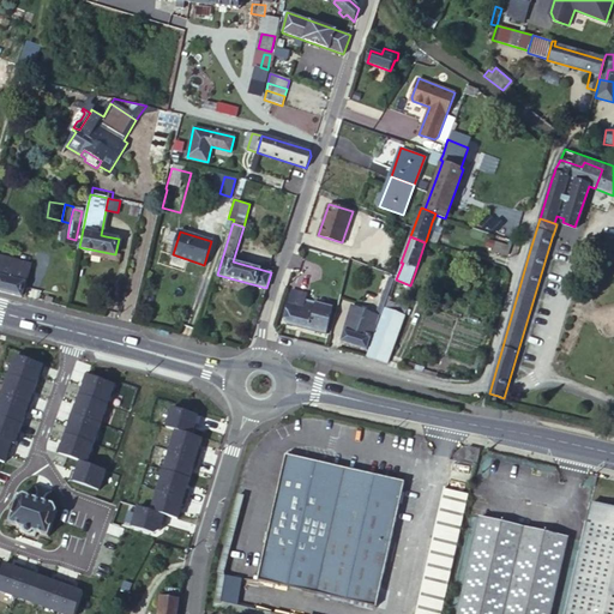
[(0,290),(23,298),(30,266),(0,258),(0,290)]
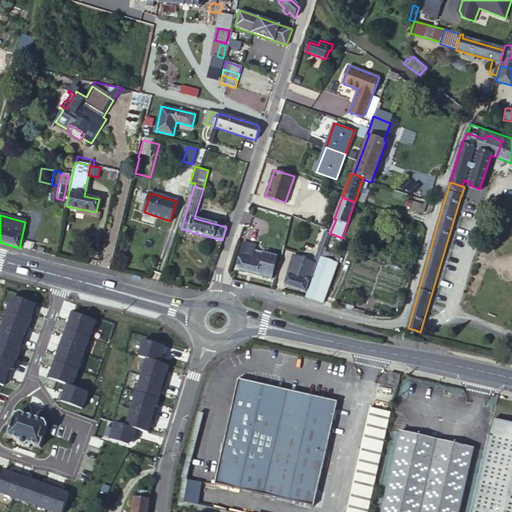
[(328,232),(324,230),(314,261),(318,262),(328,232)]
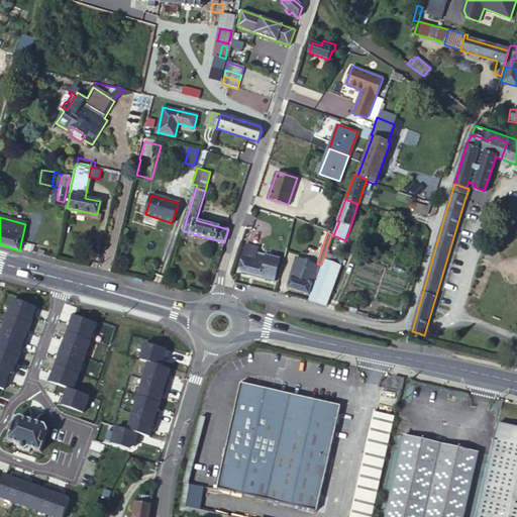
[(254,247),(245,245),(240,268),(243,273),(276,281),(281,259),(253,250),(254,247)]
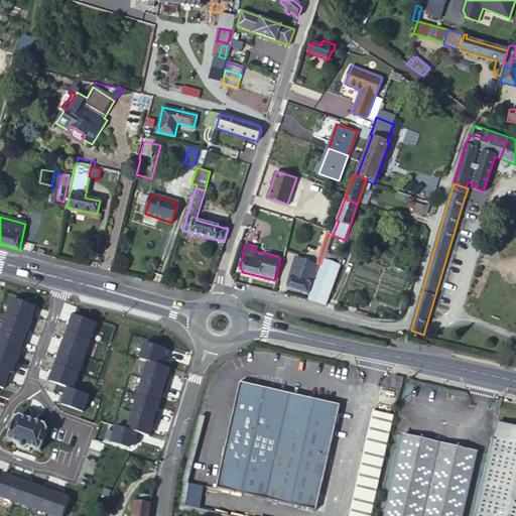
[(327,253),(308,298),(308,299),(326,304),(342,259),(327,253)]
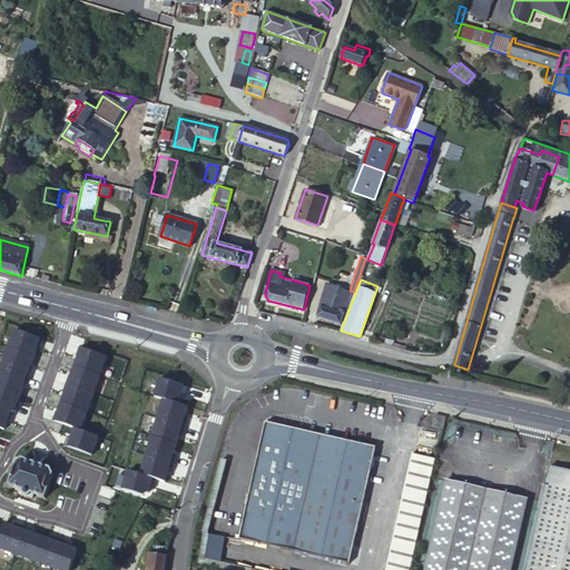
[(338,291),(350,294),(351,293),(326,284),(320,306),(332,310),(338,291)]
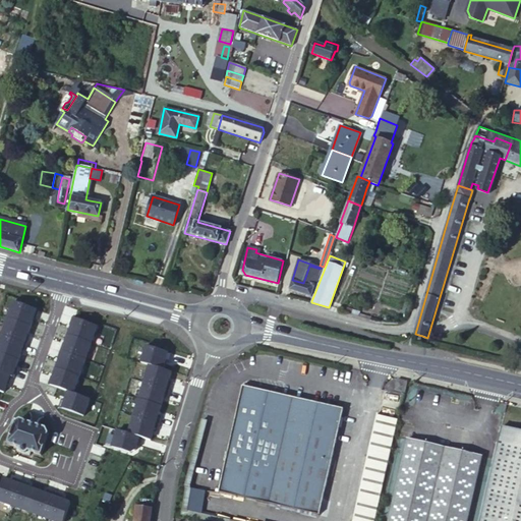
[(320,269),(309,266),(303,283),(292,280),(289,290),(311,296),(320,275),(319,274),(320,269)]
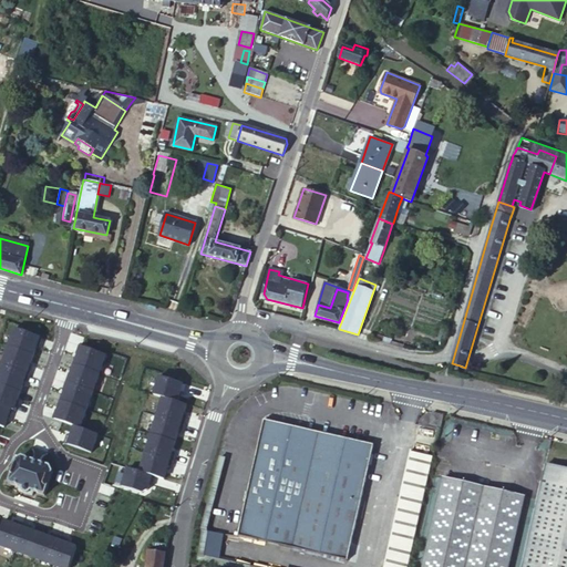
[(42,338),(16,329),(9,347),(33,356),(38,346),(40,347),(42,338)]
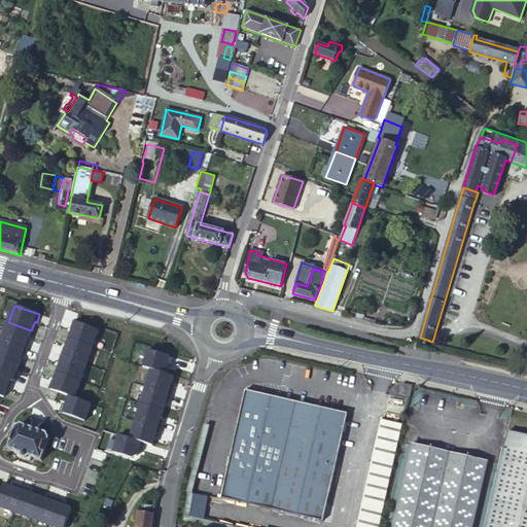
[(73,330),(70,339),(93,347),(99,330),(73,321),(71,329),(73,330)]
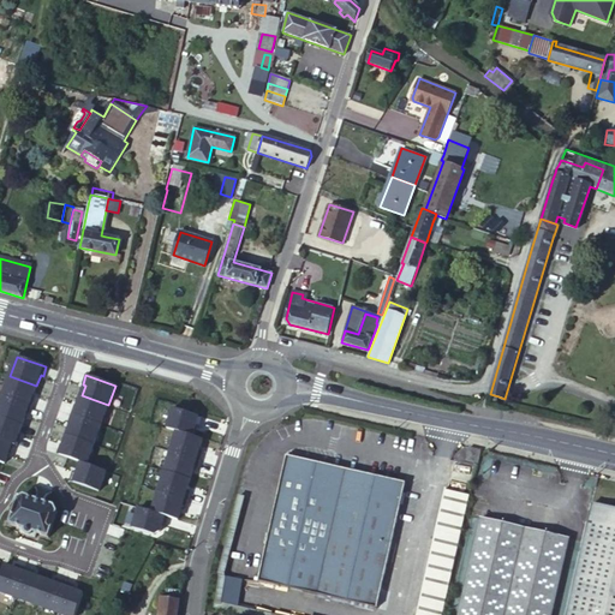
[(10,376),(3,395),(33,406),(36,396),(33,396),(36,386),(10,376)]
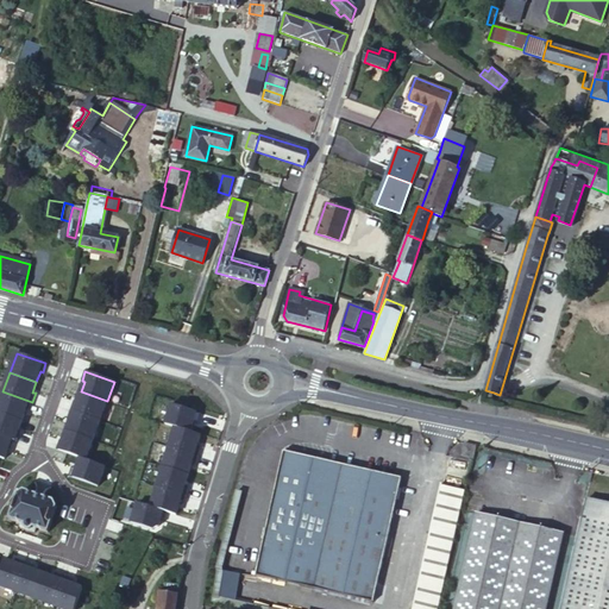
[(32,402),(2,391),(0,399),(0,413),(23,421),(26,410),(29,412),(32,402)]
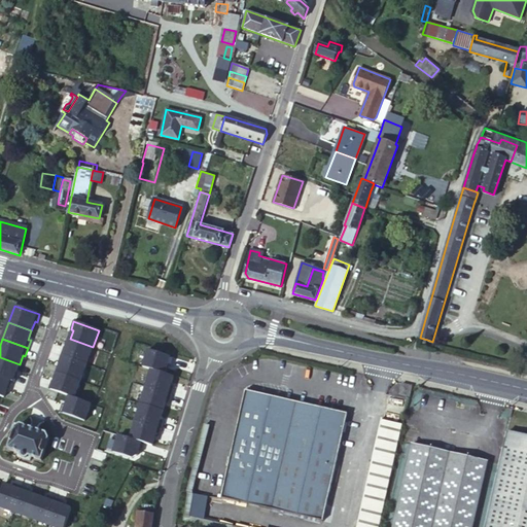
[(62,355),(86,364),(93,347),(70,339),(66,348),(64,347),(62,355)]
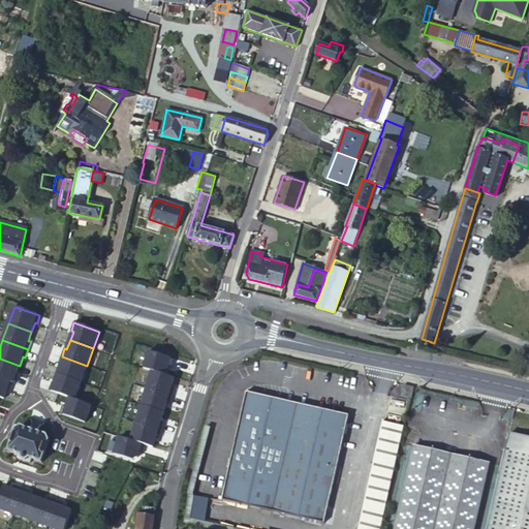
[(145,369),(153,371),(166,375),(168,366),(173,368),(175,360),(150,351),(145,369)]
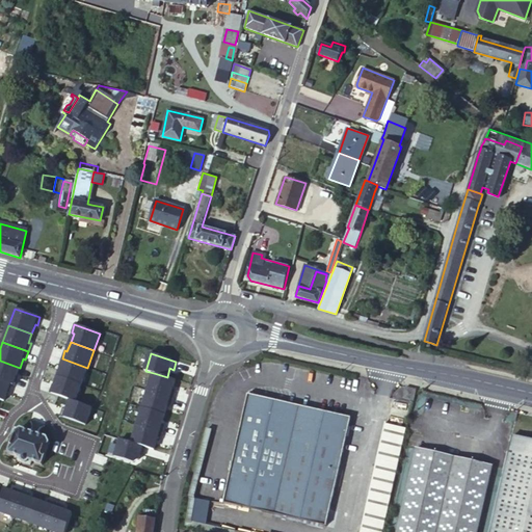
[(58,376),(81,384),(87,368),(62,358),(59,367),(61,367),(58,376)]
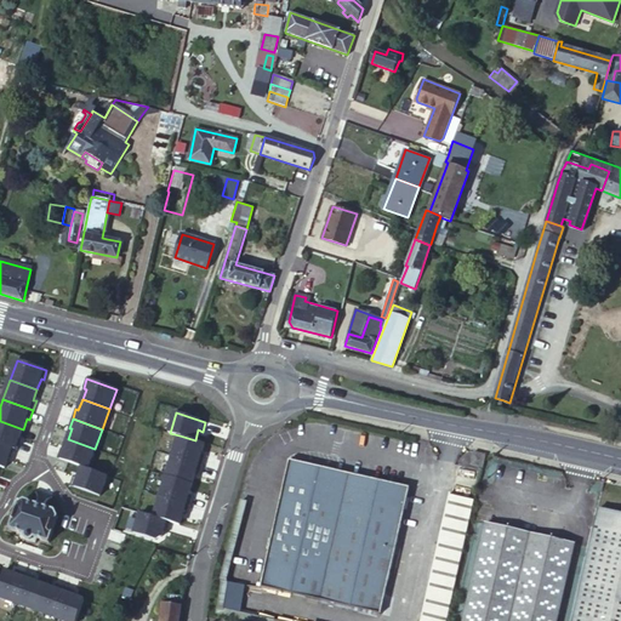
[(0,421),(0,443),(15,449),(18,450),(22,440),(20,439),(23,429),(0,421)]
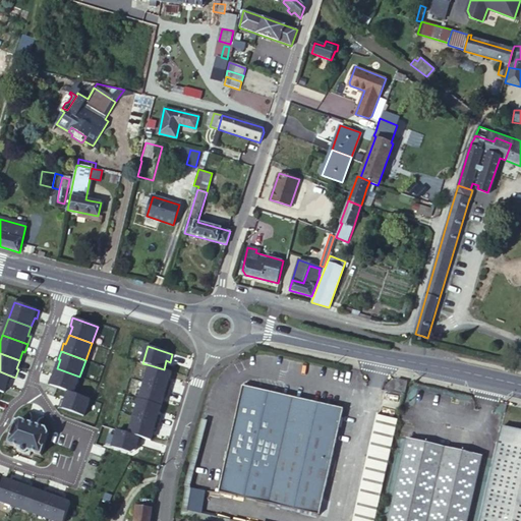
[(151,365),(146,383),(171,390),(173,383),(169,381),(172,372),(164,369),(151,365)]
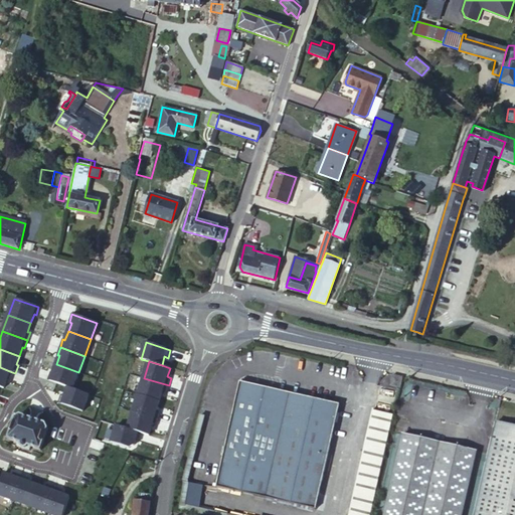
[(68,387),(72,388),(78,372),(56,364),(53,373),(51,372),(48,380),(68,387)]
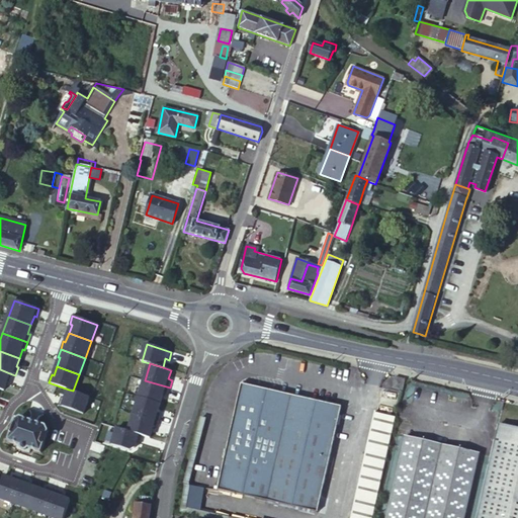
[(0,369),(0,389),(4,391),(7,381),(9,382),(12,374),(0,369)]
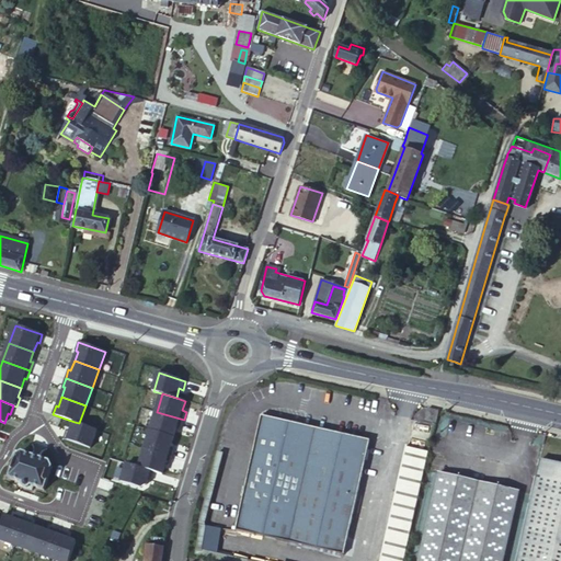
[(439,411),(428,409),(426,420),(436,422),(438,414),(439,411)]
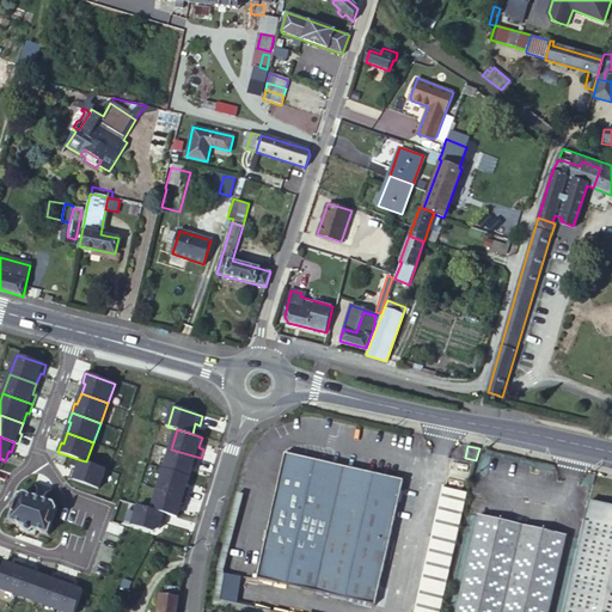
[(171,450),(164,470),(190,477),(193,466),(197,469),(201,458),(171,450)]
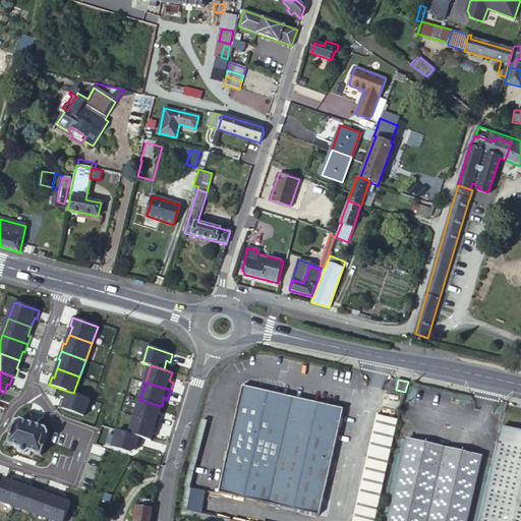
[(344,409),(243,386),(219,491),(320,515),(344,409)]
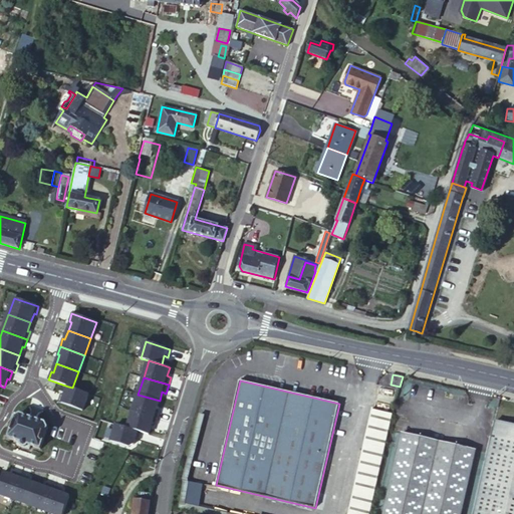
[(83,411),(89,394),(72,388),(68,387),(65,395),(61,394),(58,402),(83,411)]
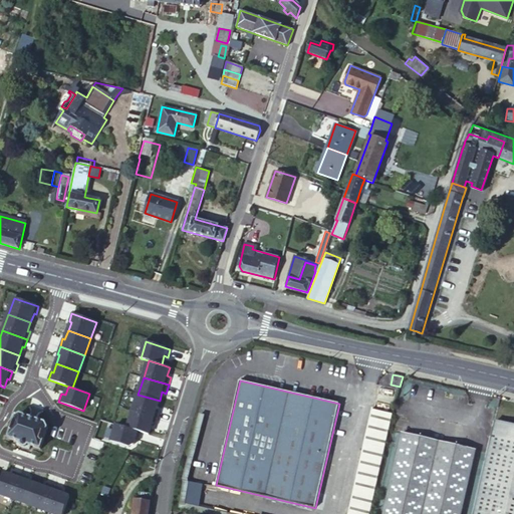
[(138,395),(133,411),(158,419),(161,411),(157,410),(160,401),(138,395)]
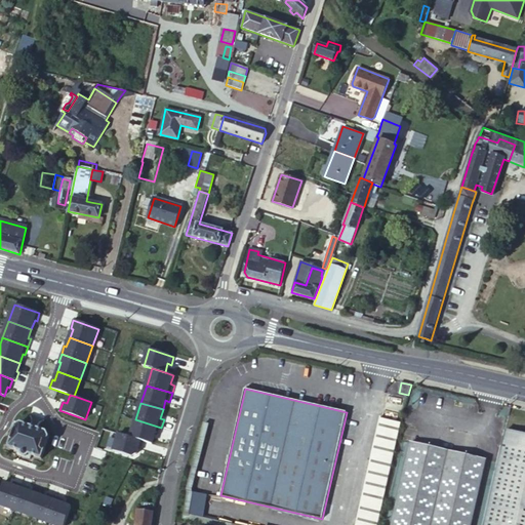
[(135,419),(130,437),(146,442),(154,444),(157,435),(159,436),(161,428),(135,419)]
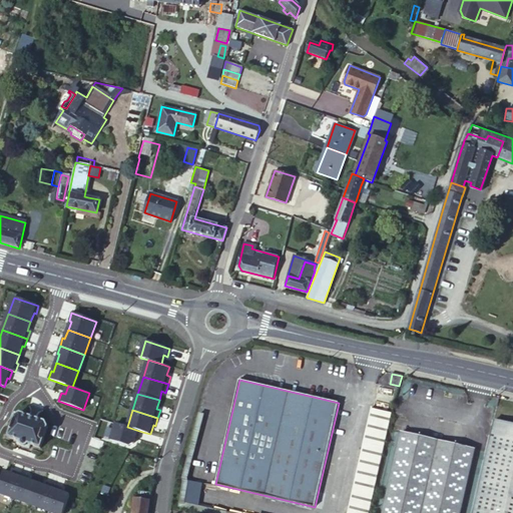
[(15,417),(8,436),(19,440),(17,444),(21,445),(21,446),(25,447),(26,446),(29,447),(30,444),(40,447),(47,428),(44,422),(21,414),(15,417)]
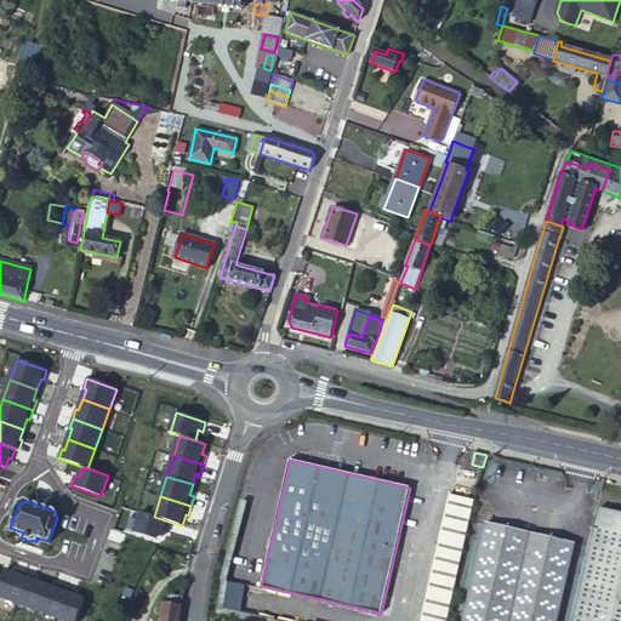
[(620,620),(620,516),(598,511),(573,620),(620,620)]
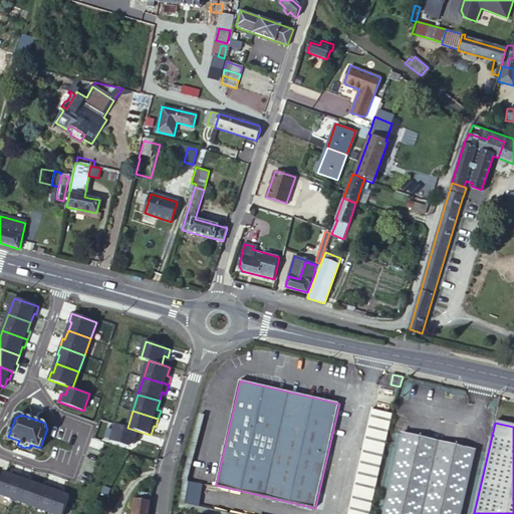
[(132,447),(136,445),(138,440),(141,441),(143,433),(127,428),(118,425),(113,442),(132,447)]
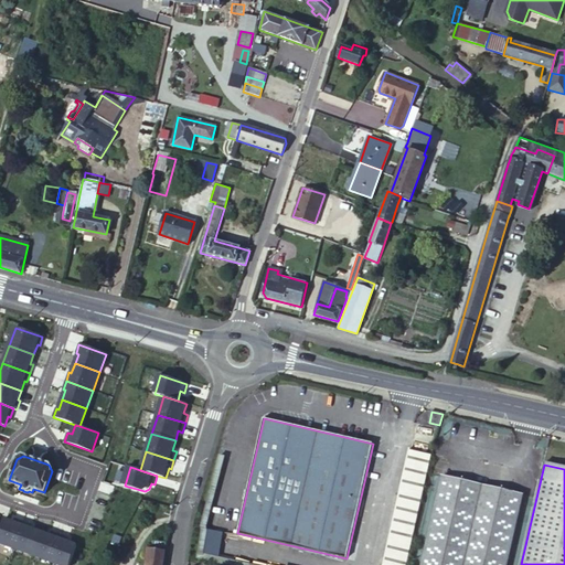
[(507,564),(523,494),(443,476),(423,564),(507,564)]
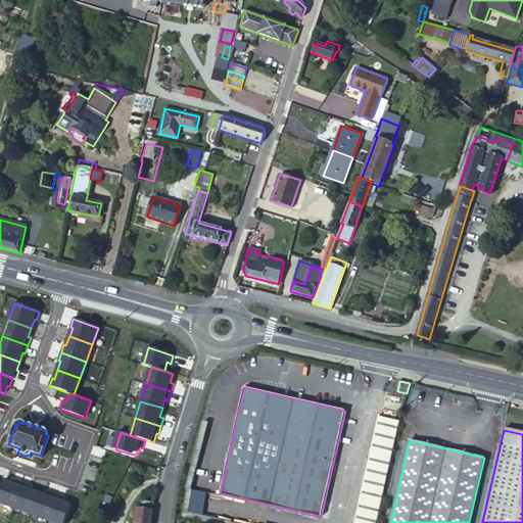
[(0,490),(0,503),(13,508),(22,482),(14,479),(12,483),(4,480),(0,490)]
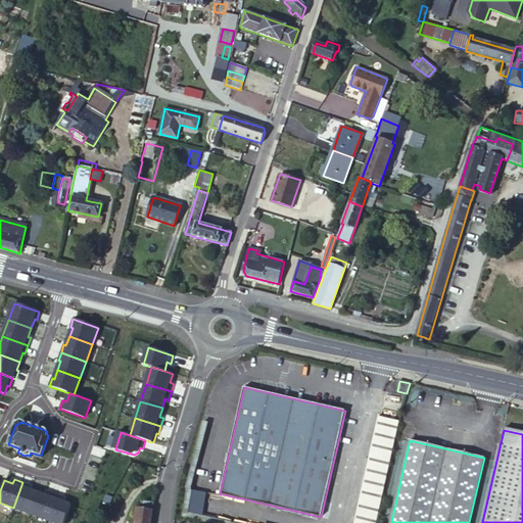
[(22,482),(13,508),(30,514),(38,492),(29,488),(30,485),(22,482)]
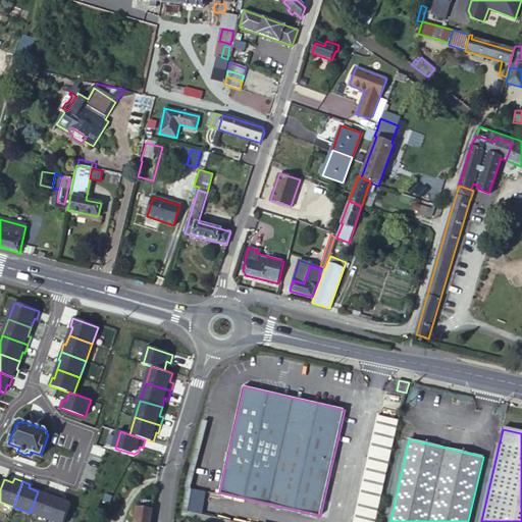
[(30,513),(47,518),(55,493),(48,490),(46,494),(38,491),(30,513)]
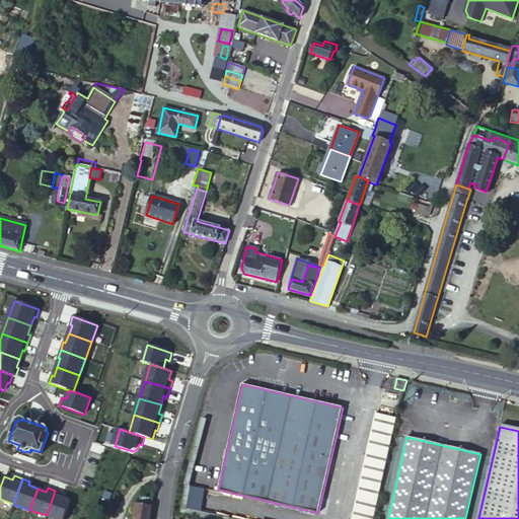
[(55,491),(47,515),(56,518),(63,518),(71,501),(62,497),(63,494),(55,491)]
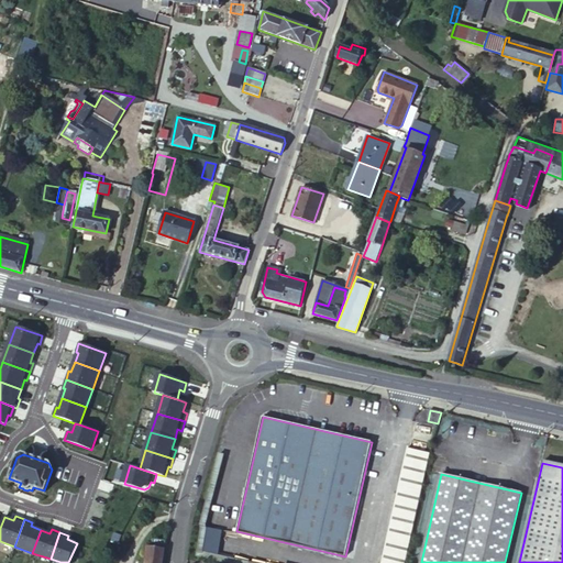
[(120,542),(122,534),(114,532),(112,541),(120,542)]
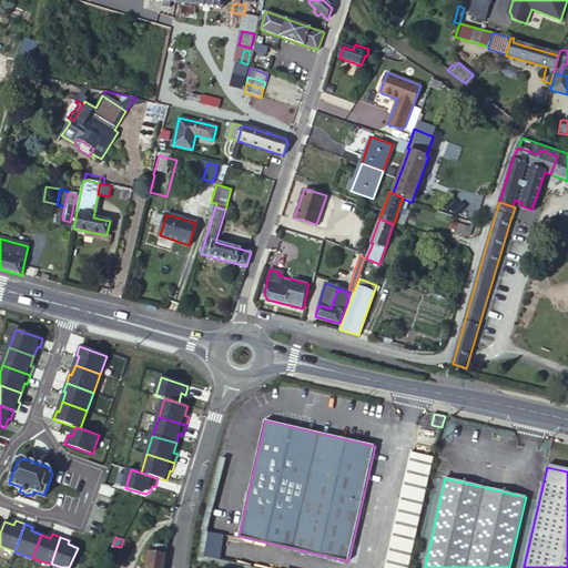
[(164,567),(168,545),(155,544),(154,553),(149,551),(146,567),(164,567)]
